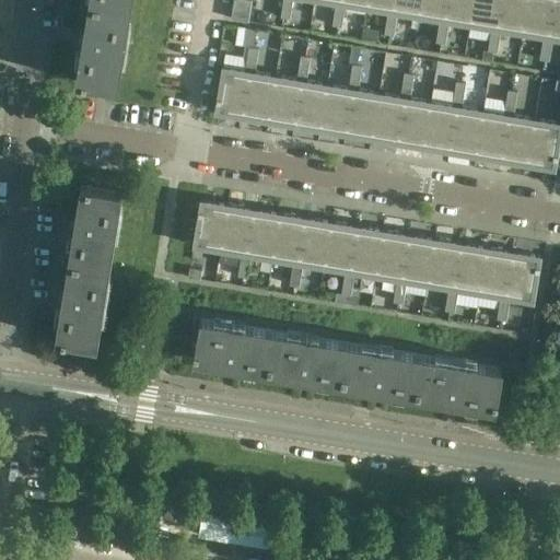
[(129,0),(89,0),(89,6),(128,12),(129,0)]
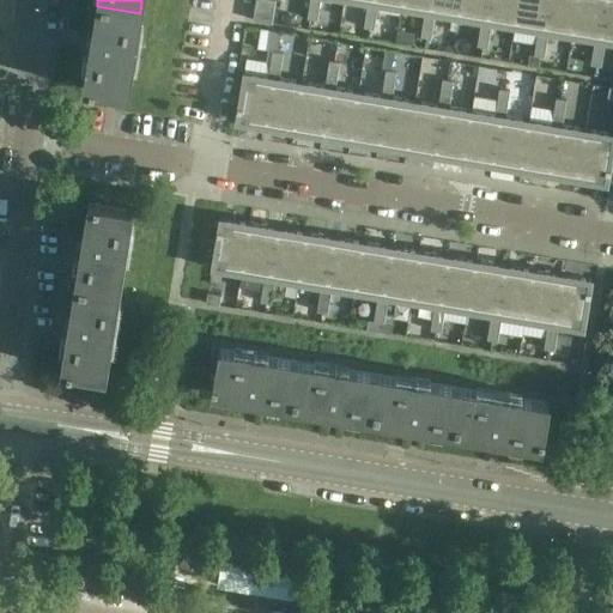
[(255,0),(253,20),(272,24),(274,0),(255,0)]
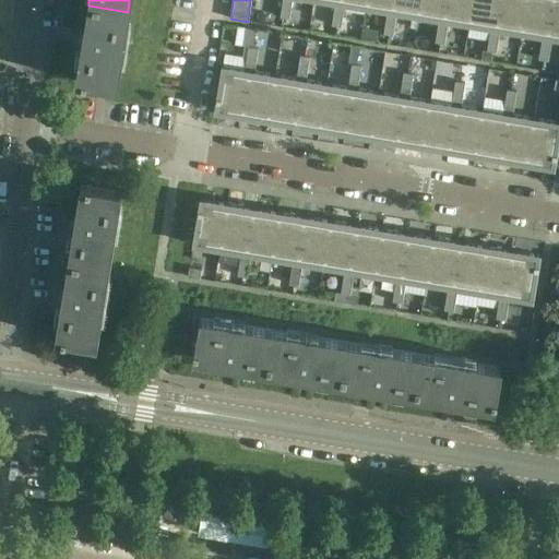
[(366,0),(366,7),(387,11),(392,11),(393,0),(366,0)]
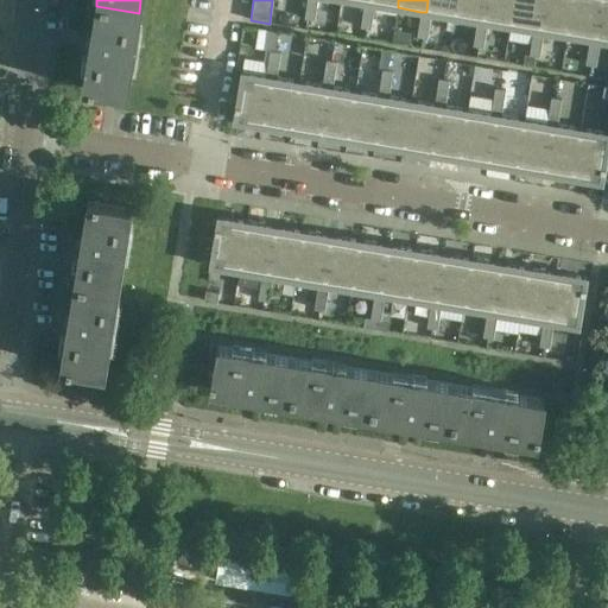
[(428,0),(426,12),(431,13),(454,17),(456,0),(428,0)]
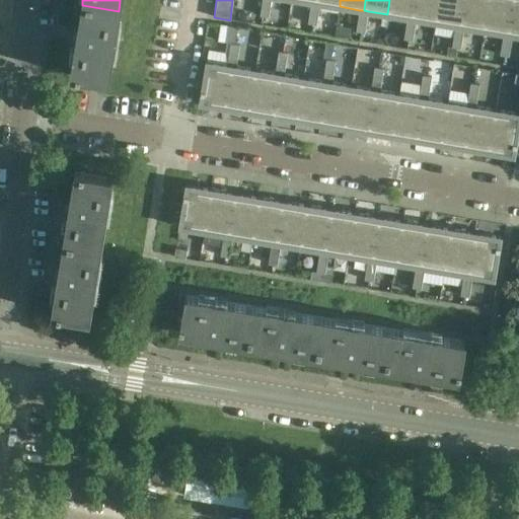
[(389,0),(387,14),(402,17),(408,17),(412,18),(414,0),(389,0)]
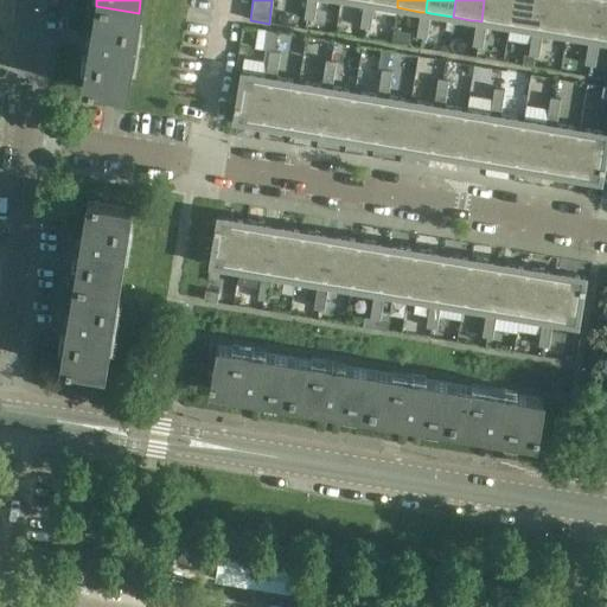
[(484,0),(481,21),(486,23),(510,26),(513,0),(484,0)]
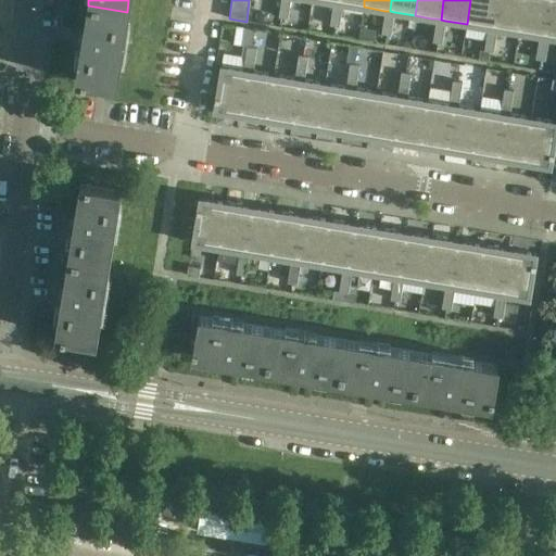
[(470,0),(467,24),(488,27),(492,28),(496,0),(470,0)]
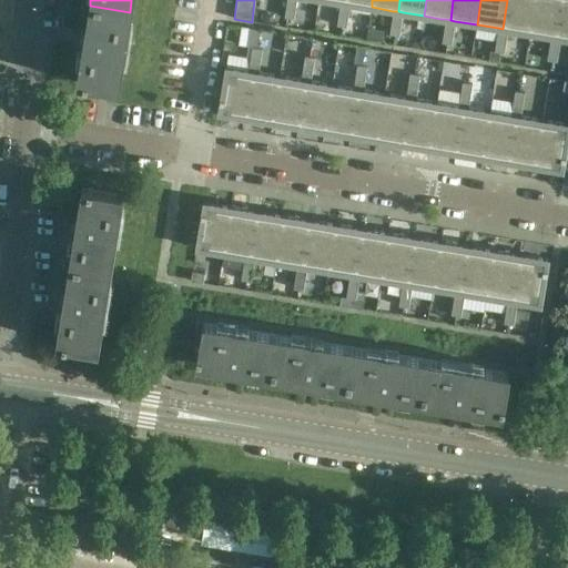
[(507,0),(503,29),(508,30),(529,33),(534,0),(507,0)]
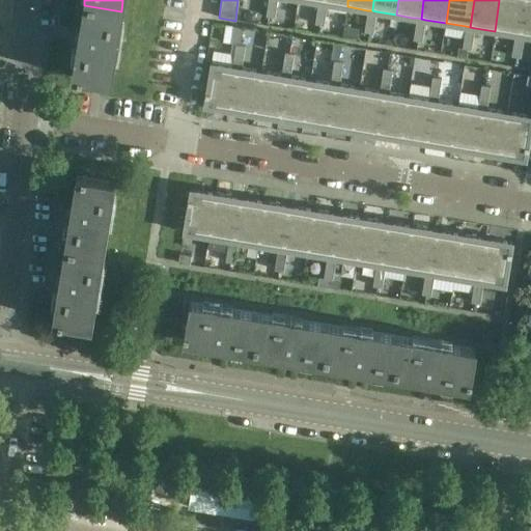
[(499,0),(495,31),(514,34),(520,35),(525,0),(499,0)]
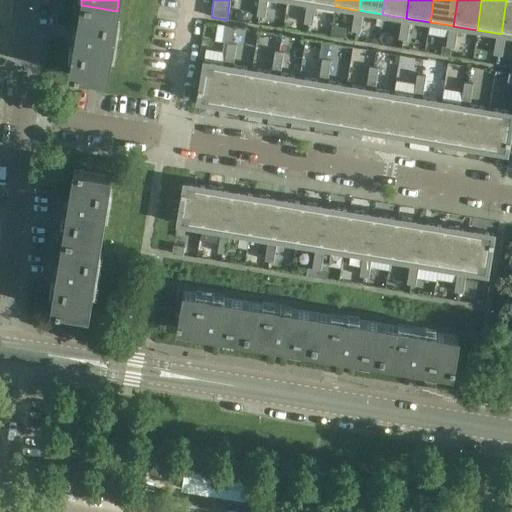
[(511,0),(506,0),(501,34),(505,34),(511,35),(511,0)]
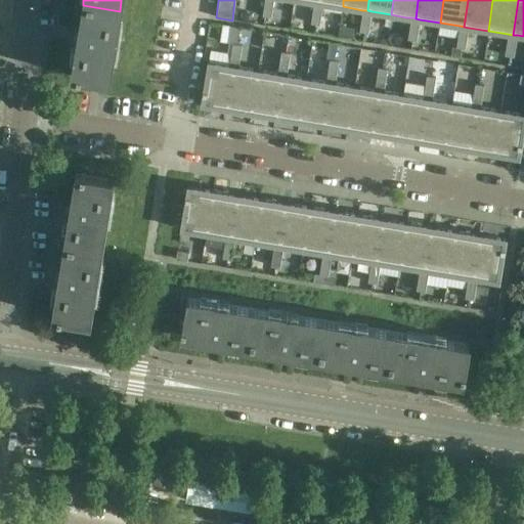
[(314,2),(312,12),(321,14),(323,3),(318,3),(314,2)]
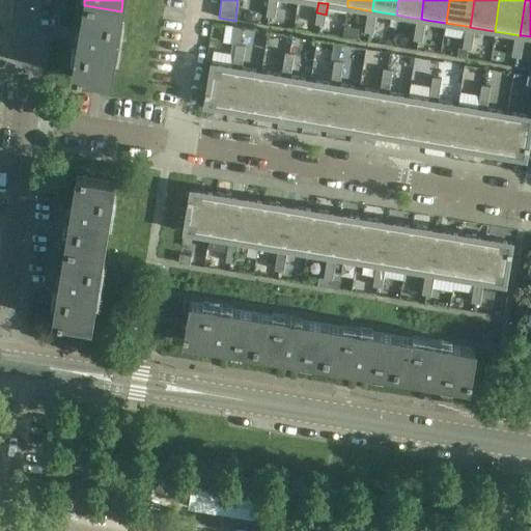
[(121,11),(84,5),(72,77),(109,83),(121,11)]
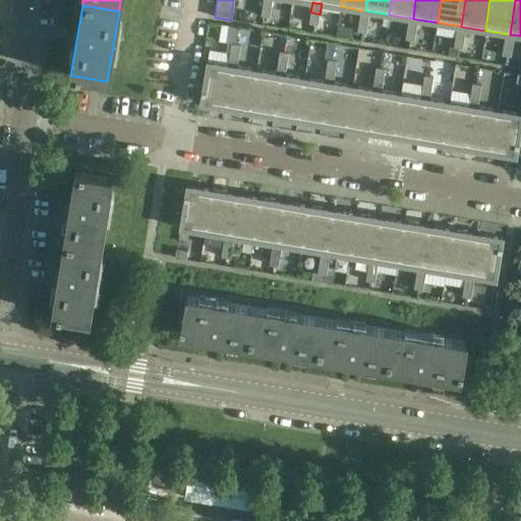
[(263,5),(261,15),(270,17),(272,6),(263,5)]
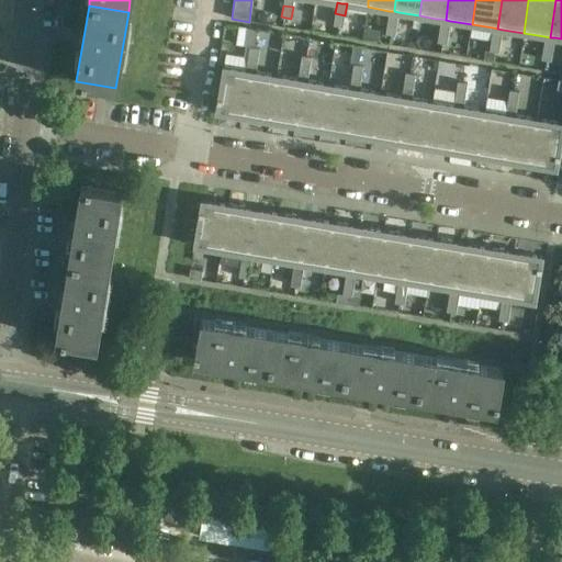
[(389,11),(388,22),(396,24),(398,12),(394,11),(389,11)]
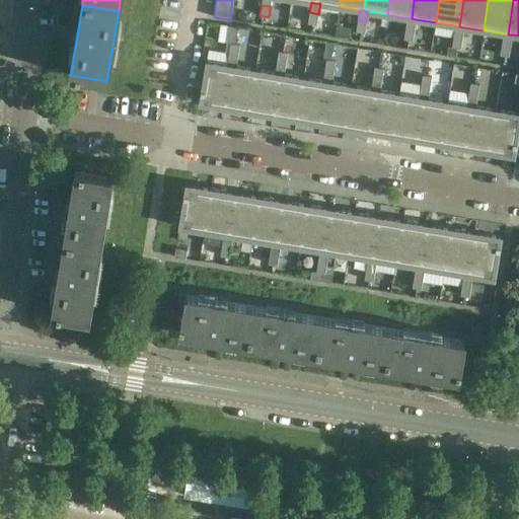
[(309,12),(307,23),(316,25),(318,14),(309,12)]
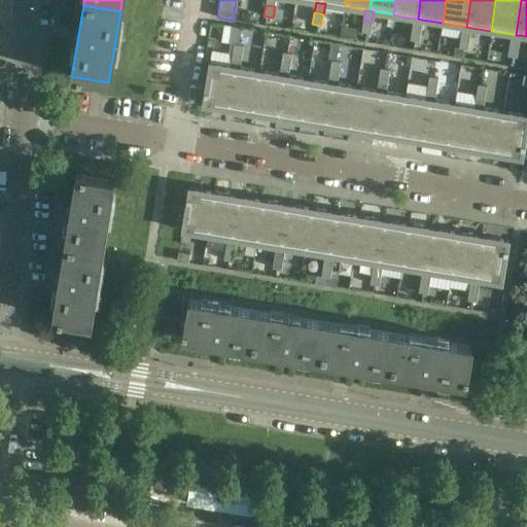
[(414,18),(412,29),(421,31),(422,20),(418,19),(414,18)]
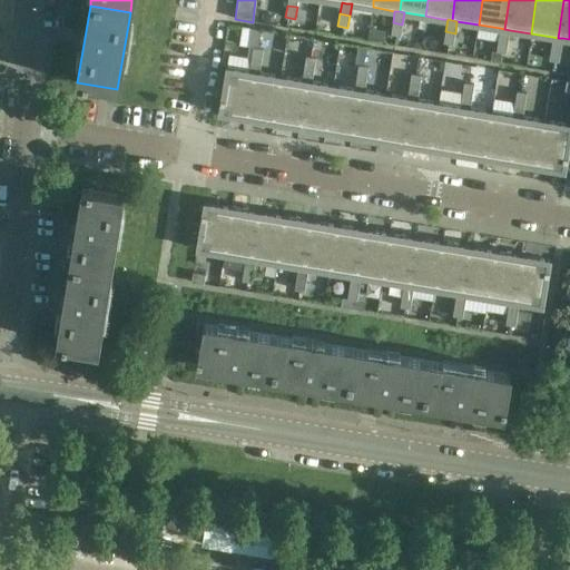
[(393,22),(391,35),(400,36),(402,25),(393,22)]
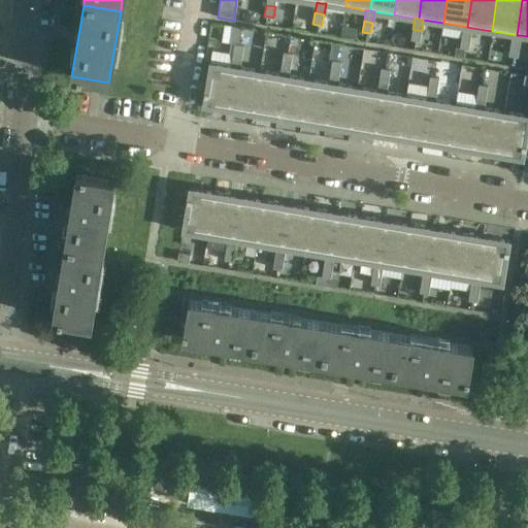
[(463,26),(461,37),(470,38),(472,28),(467,27),(463,26)]
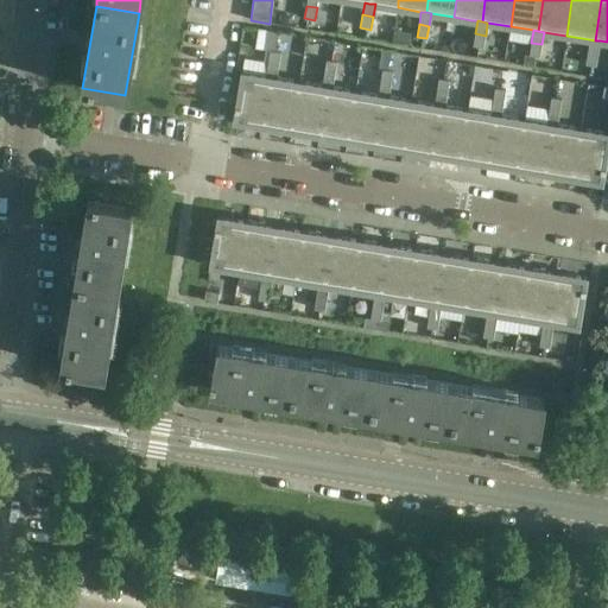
[(475,33),(473,46),(483,48),(486,36),(475,33)]
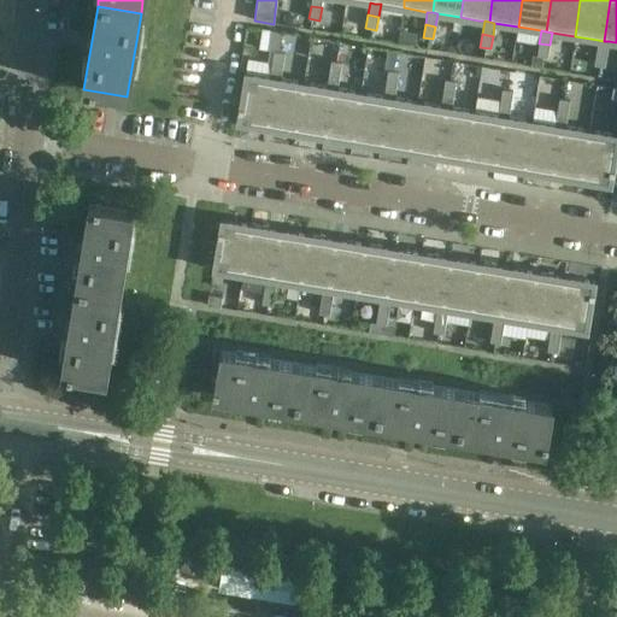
[(598,40),(597,53),(606,54),(609,41),(604,41),(598,40)]
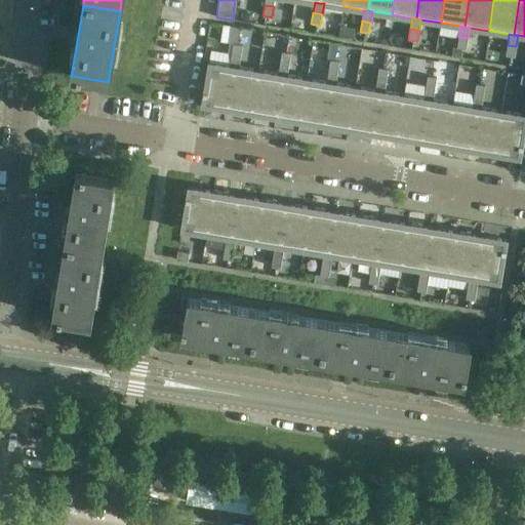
[(458,37),(456,47),(466,49),(468,38),(458,37)]
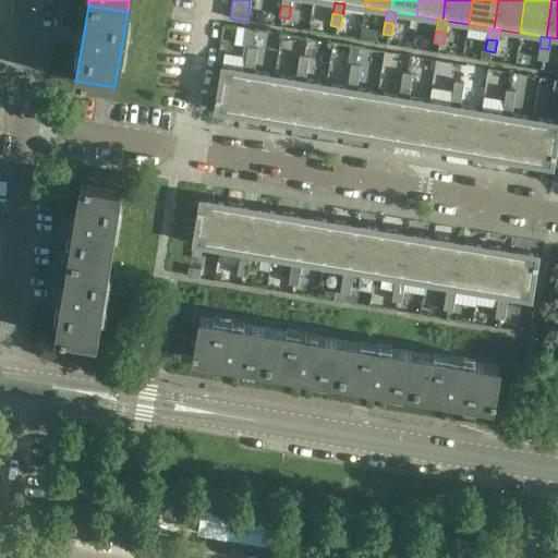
[(247,47),(246,58),(255,60),(257,48),(247,47)]
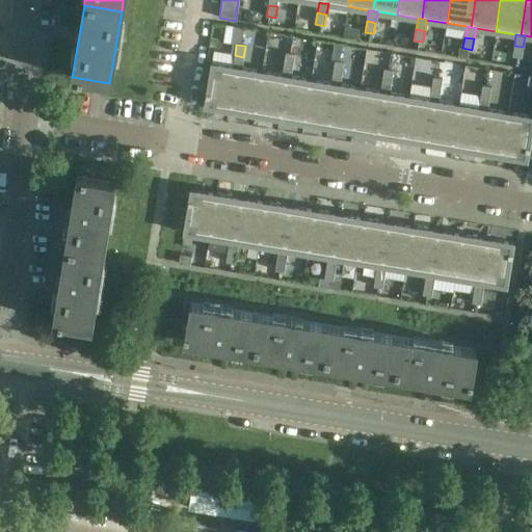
[(514,46),(512,56),(521,58),(523,47),(514,46)]
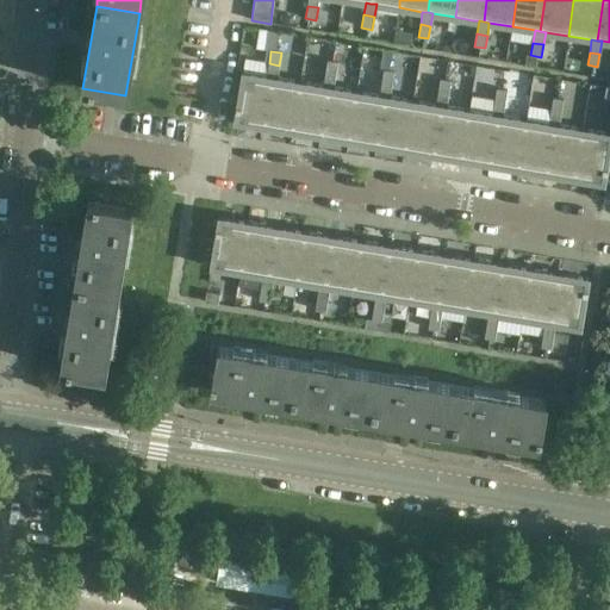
[(328,61),(325,73),(336,75),(337,62),(328,61)]
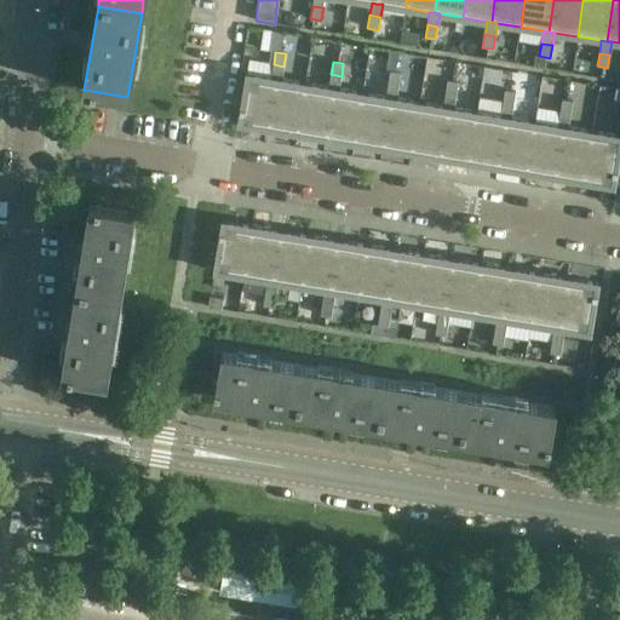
[(274,64),(271,78),(276,79),(281,79),(283,67),(274,64)]
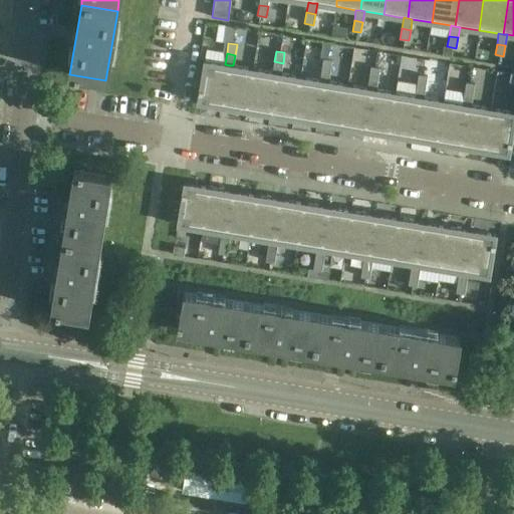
[(323,58),(321,69),(330,71),(332,60),(323,58)]
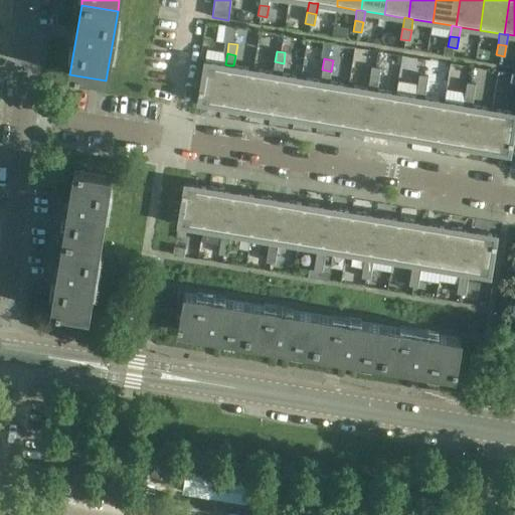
[(199,96),(197,103),(222,107),(229,65),(225,64),(204,60),(200,90),(199,89),(198,93),(199,94),(199,96)]
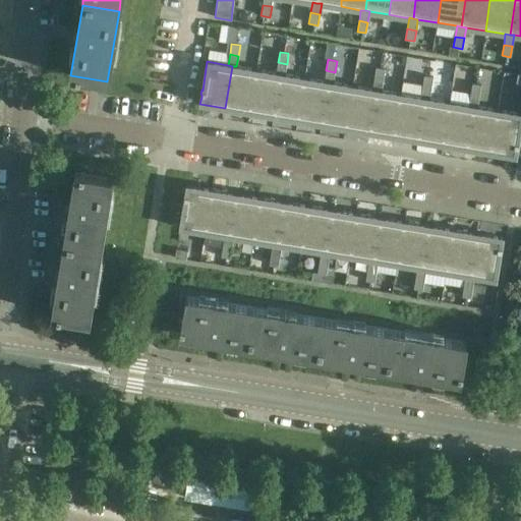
[(278,62),(276,73),(280,74),(285,74),(287,64),(278,62)]
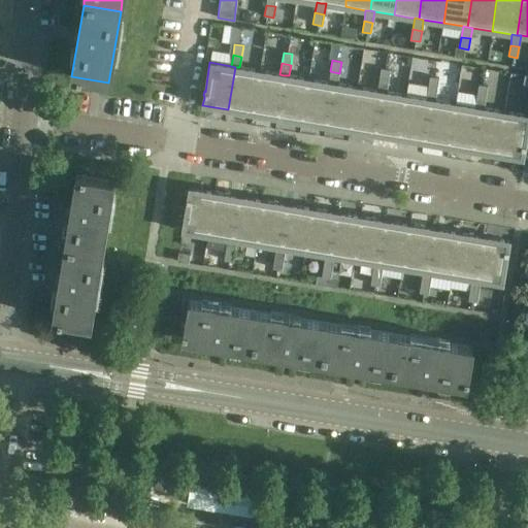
[(235,67),(228,109),(253,113),(260,71),(239,67),(235,67)]
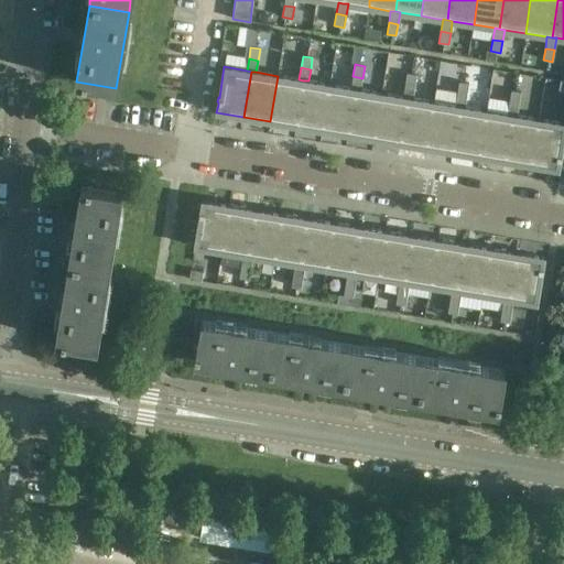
[(407,73),(405,85),(414,86),(416,75),(407,73)]
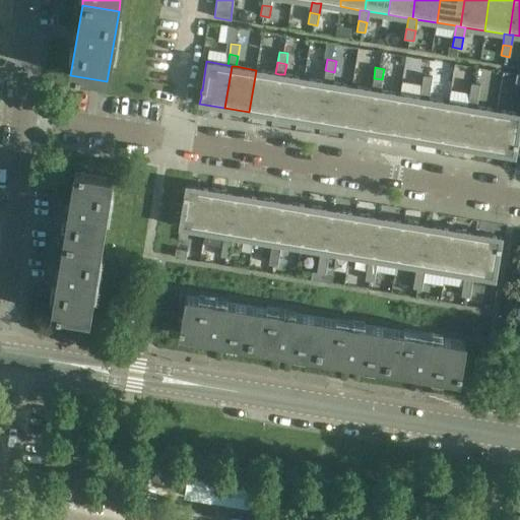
[(256,70),(249,112),(272,116),(279,74),(275,73),(256,70)]
